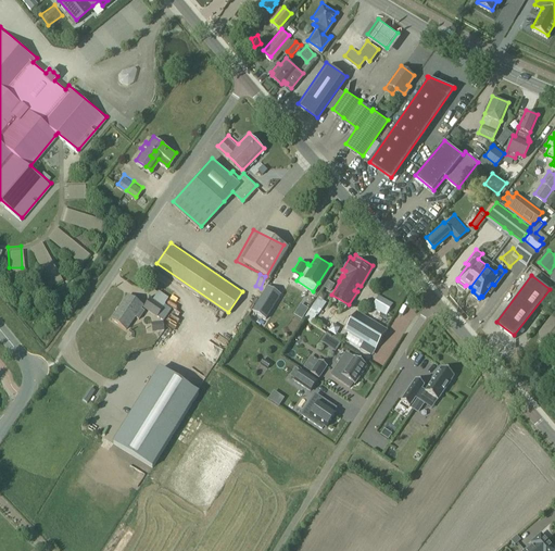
[(266,316),(281,291),(267,283),(252,308),(266,316)]
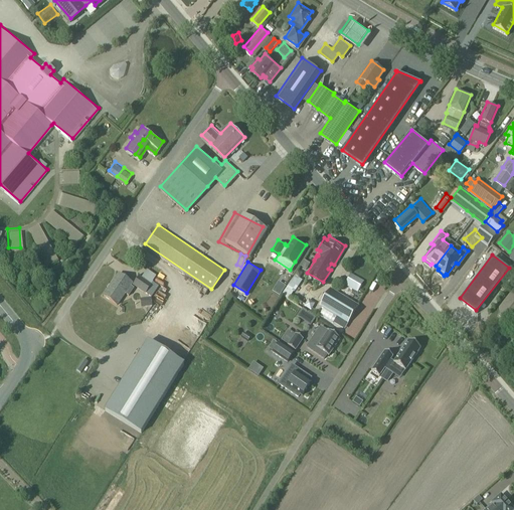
[(341,281),(356,288),(362,275),(347,268),(341,281)]
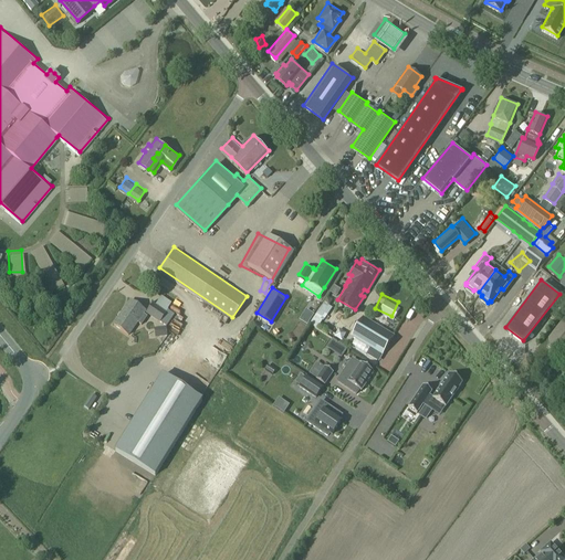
[(312,324),(331,304),(323,296),(304,317),(312,324)]
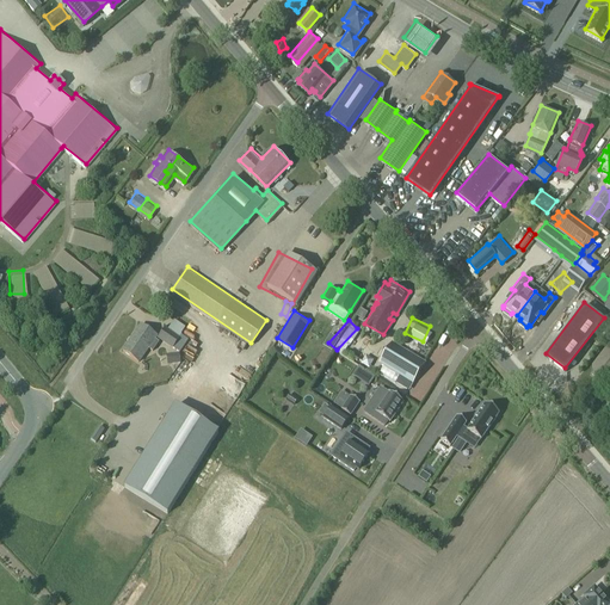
[(153,346),(159,338),(155,334),(156,332),(141,321),(123,346),(139,358),(148,344),(153,346)]
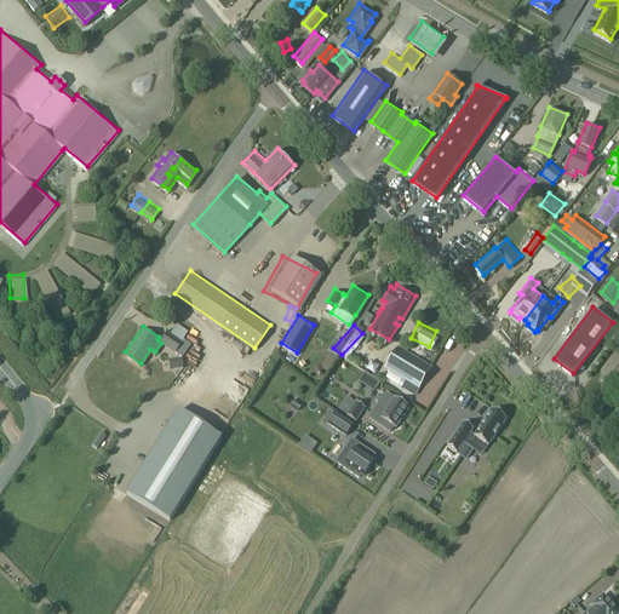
[(187,348),(190,344),(183,338),(182,338),(176,333),(167,328),(160,339),(176,350),(178,348),(183,351),(184,353),(187,348)]
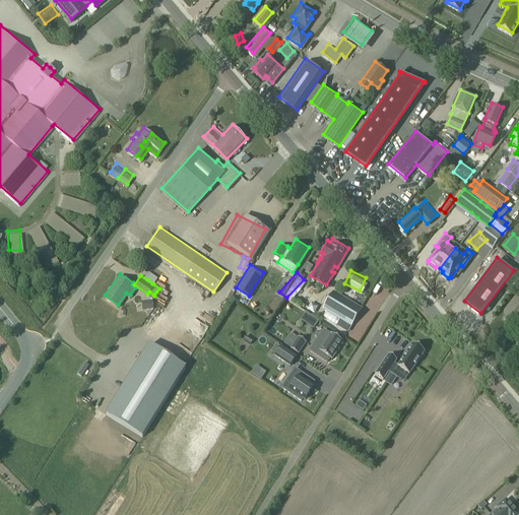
[(157,276),(153,281),(161,287),(165,282),(157,276)]
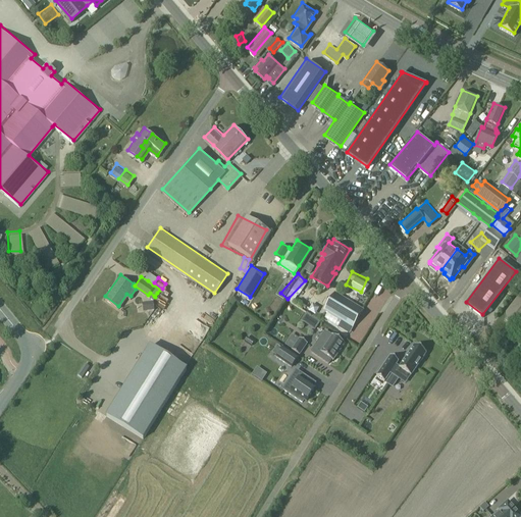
[(353,324),(363,307),(334,291),(324,307),(353,324)]
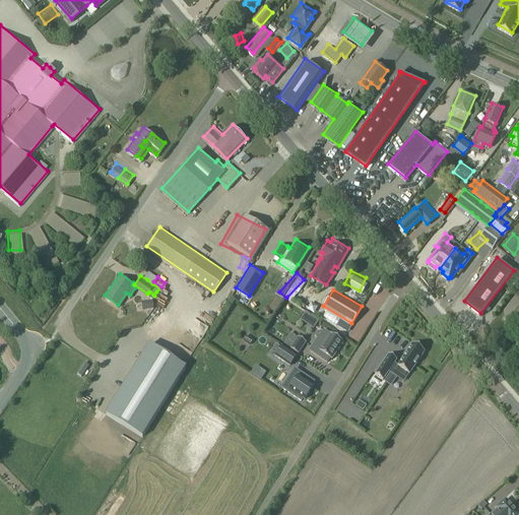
[(357,301),(366,305),(369,298),(361,294),(357,301)]
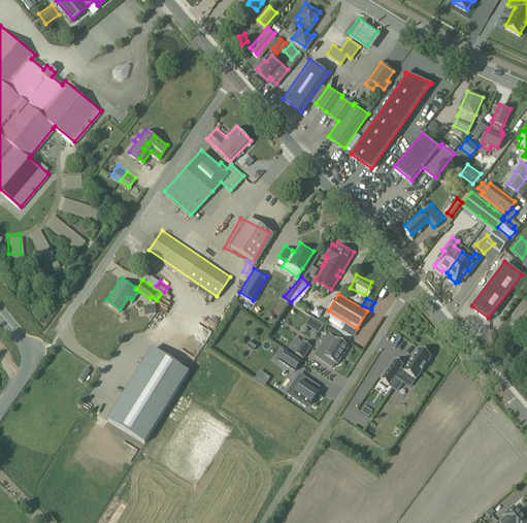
[(156,311),(155,302),(147,302),(143,303),(144,312),(156,311)]
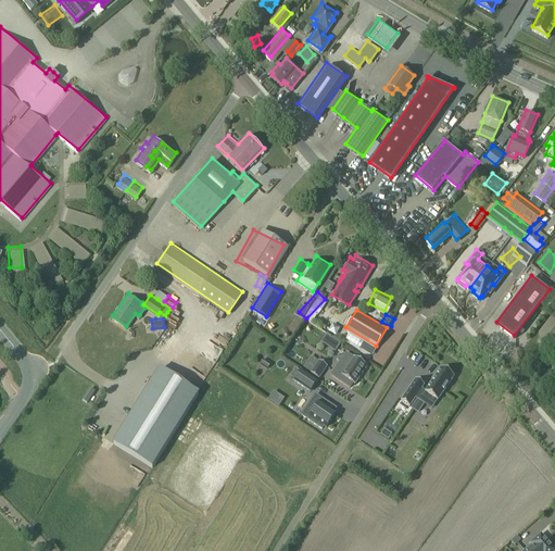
[(347,350),(331,372),(350,385),(353,379),(355,380),(367,364),(347,350)]
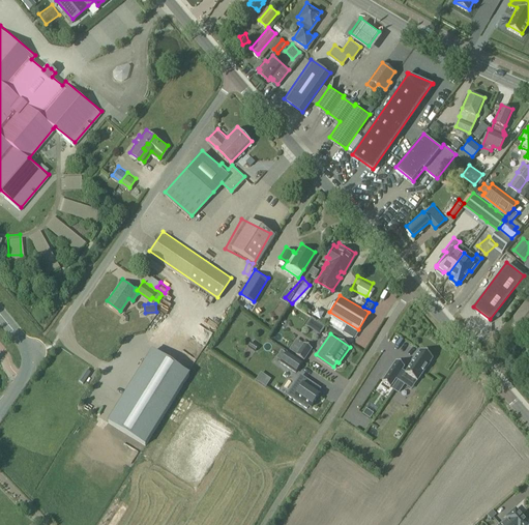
[(297,351),(302,343),(296,338),(290,346),(297,351)]
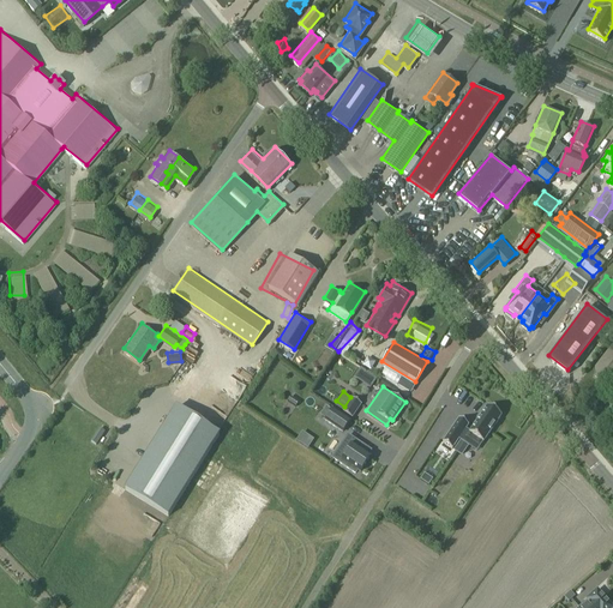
[(220,411),(233,405),(226,392),(212,398),(220,411)]
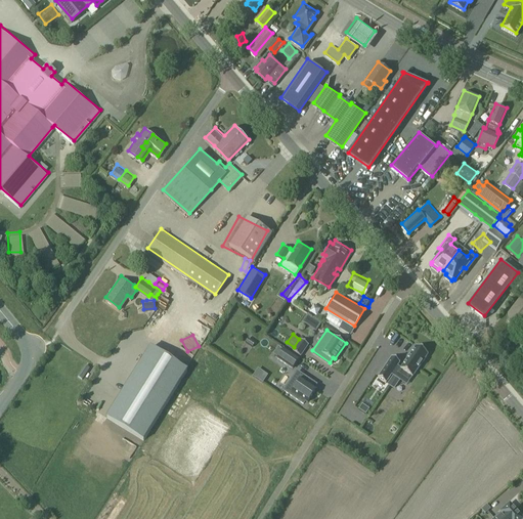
[(255,339),(249,335),(246,339),(252,344),(255,339)]
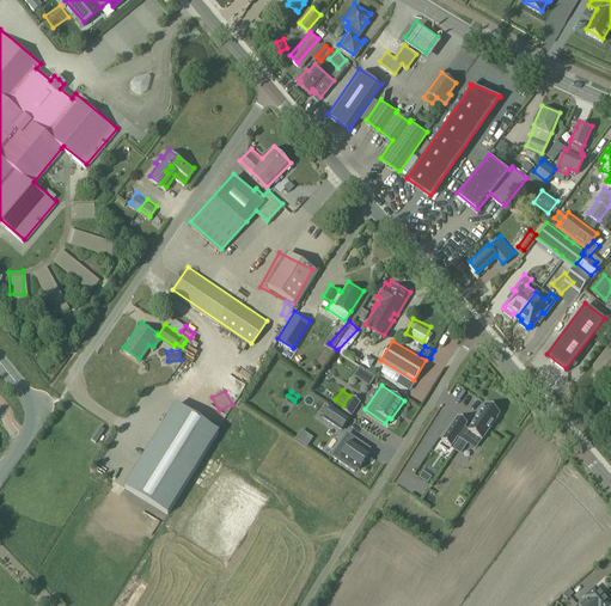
[(342,406),(350,412),(360,398),(352,392),(349,396),(343,405),(342,406)]
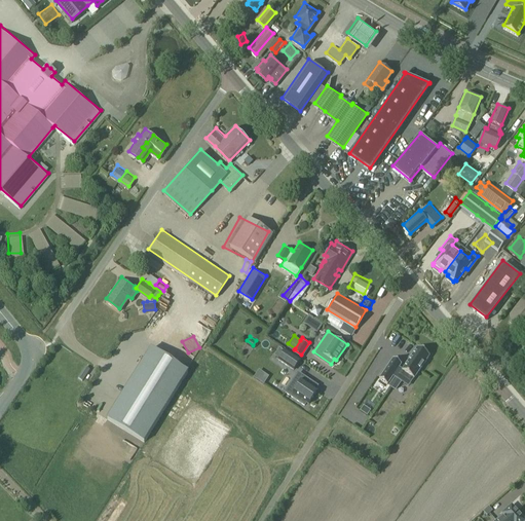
[(414,375),(429,352),(417,344),(402,367),(399,364),(394,372),(402,378),(407,371),(414,375)]
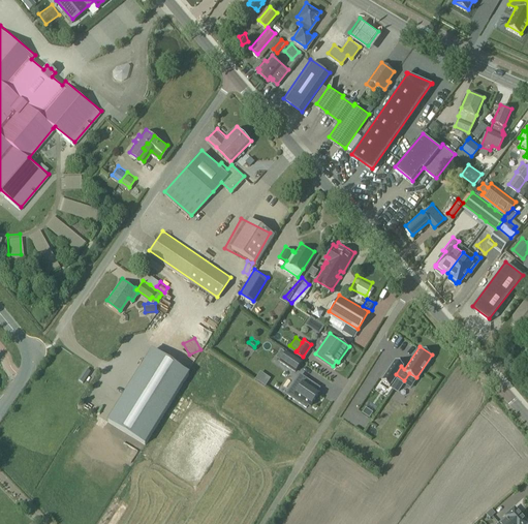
[(152,347),(107,418),(145,441),(189,370),(152,347)]
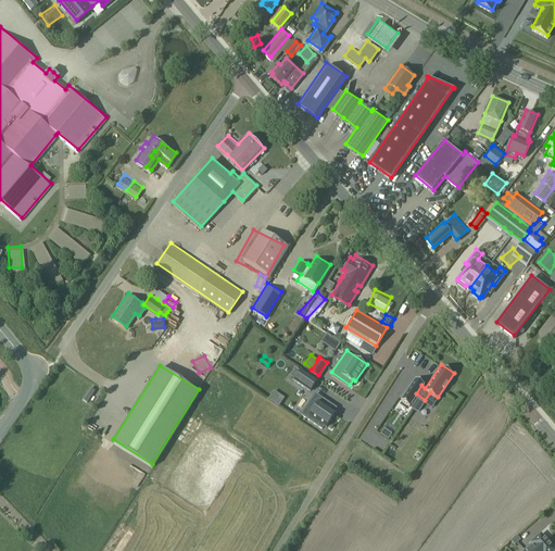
[(295,365),(291,372),(295,375),(294,377),(310,387),(317,377),(302,366),(301,368),(295,365)]
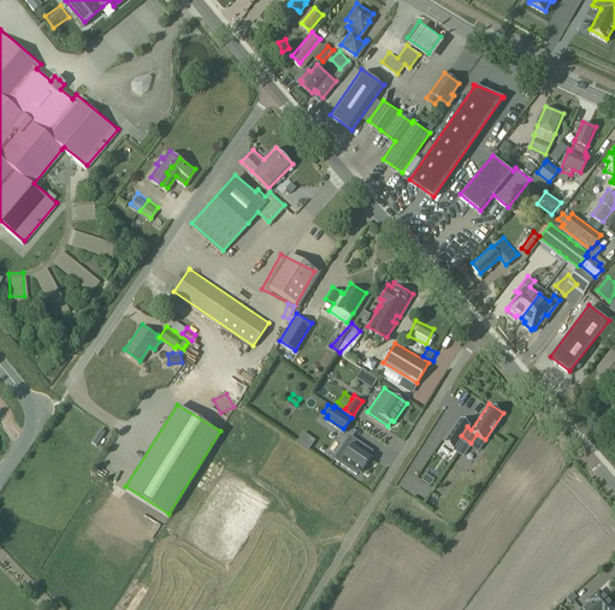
[(461,415),(444,439),(454,445),(461,436),(467,426),(471,421),(461,415)]
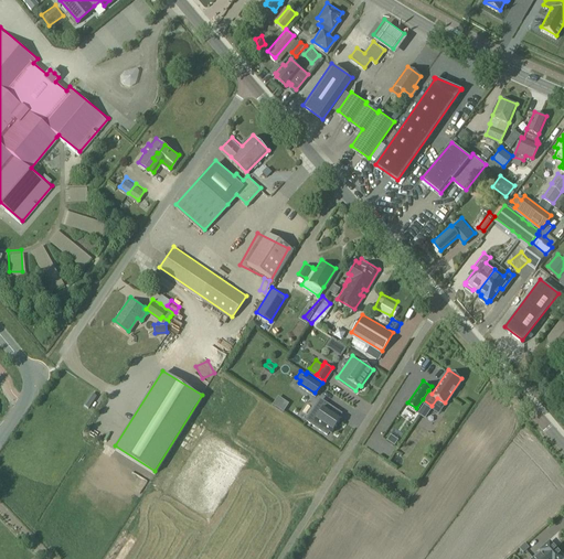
[(331,429),(341,415),(339,414),(341,410),(320,397),(307,417),(327,431),(329,428),(331,429)]
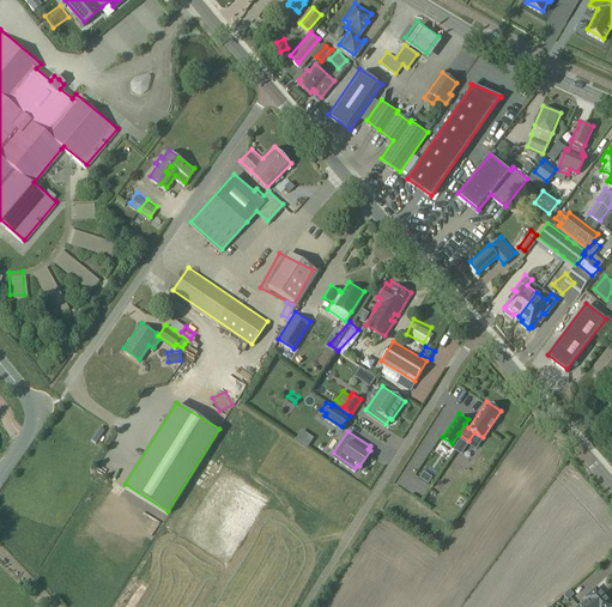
[(418,479),(395,513),(411,523),(434,490),(418,479)]
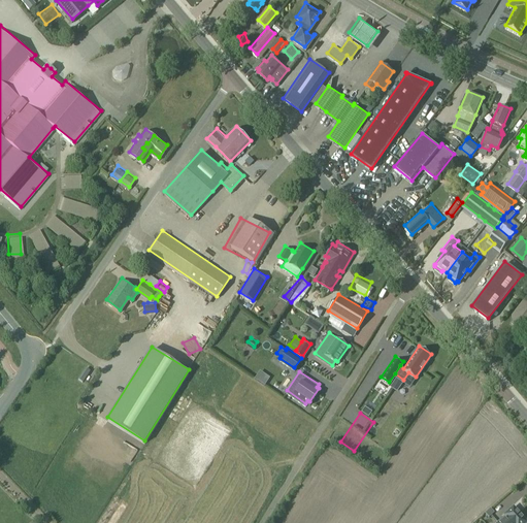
[(523,522),(526,520),(526,518),(514,503),(504,512),(505,514),(494,522),(523,522)]
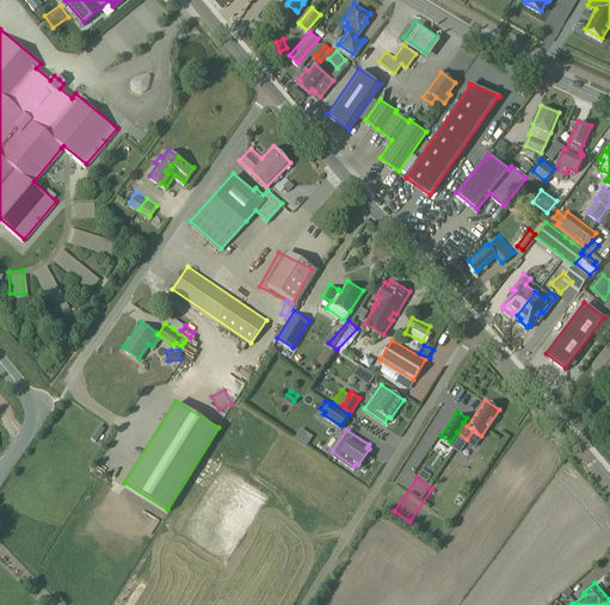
[(572,590),(568,585),(562,590),(566,594),(572,590)]
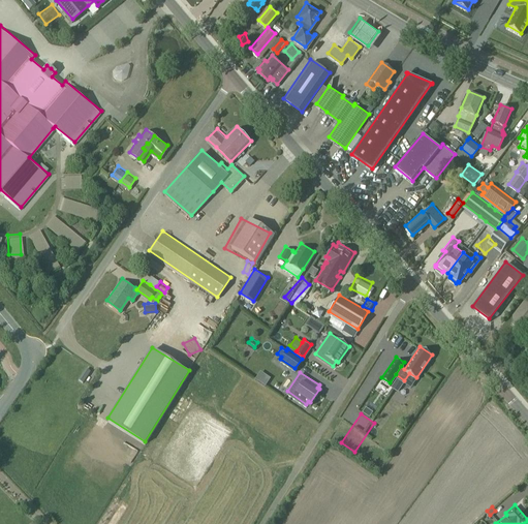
[(478,523),(470,513),(457,523),(478,523)]
